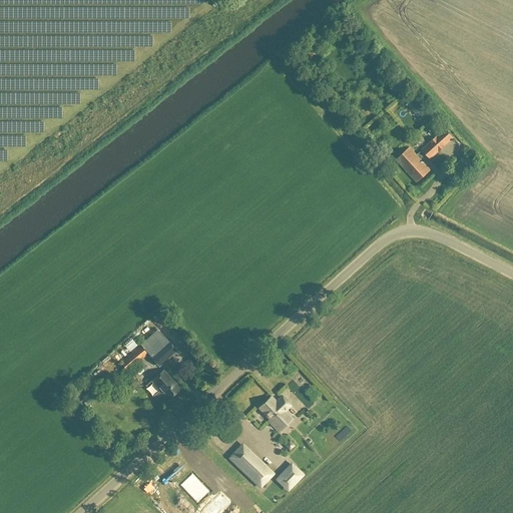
[(422,150),(430,159),(453,139),(445,130),(422,150)]
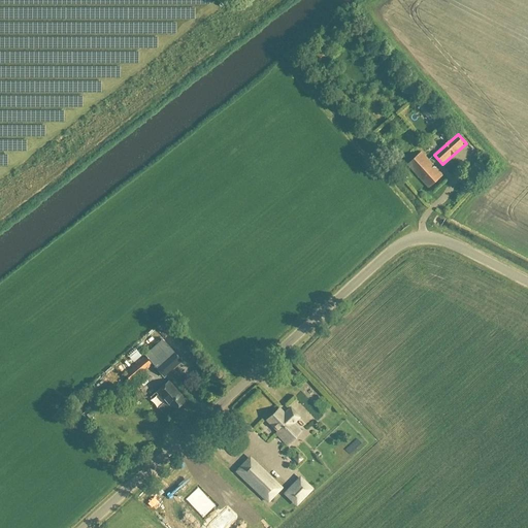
[(407,165),(428,188),(441,176),(421,153),(407,165)]
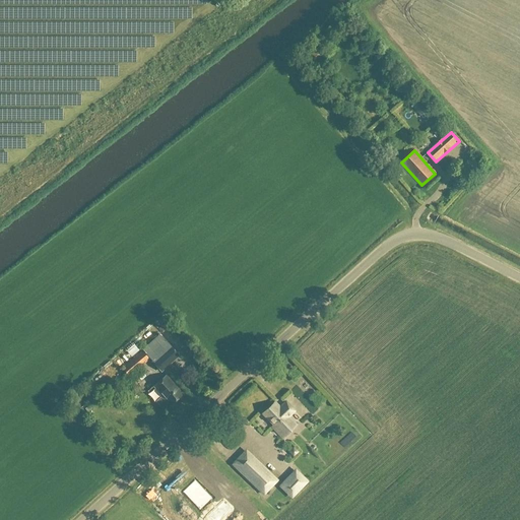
[(476,157),(465,167),(468,171),(479,161),(476,157)]
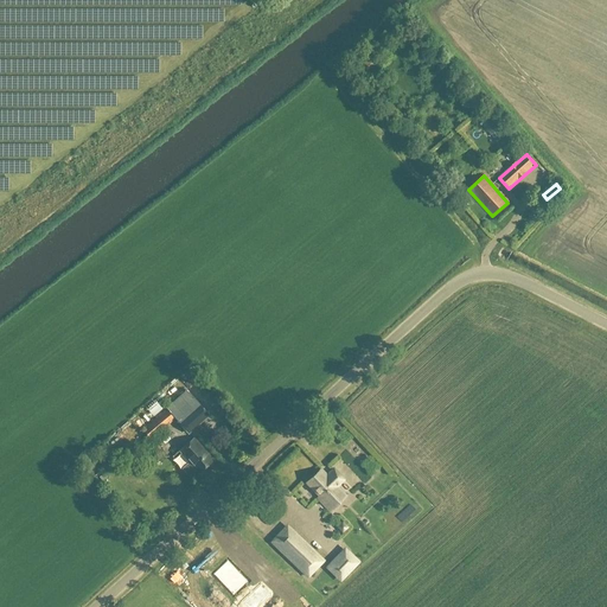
[(186,391),(166,409),(179,423),(199,406),(186,391)]
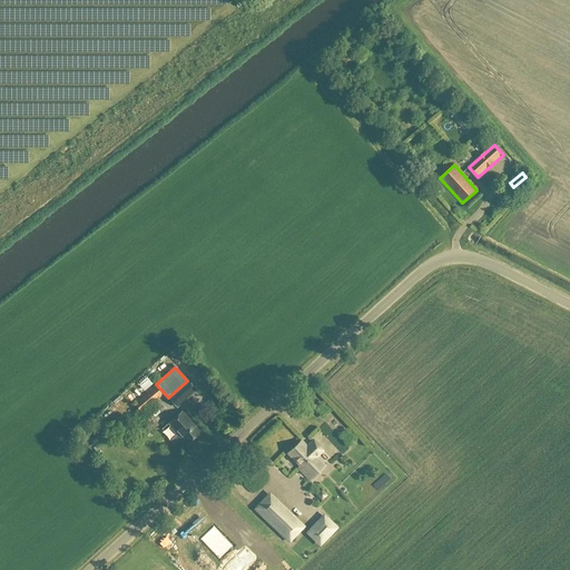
[(177,408),(196,391),(187,381),(168,397),(177,408)]
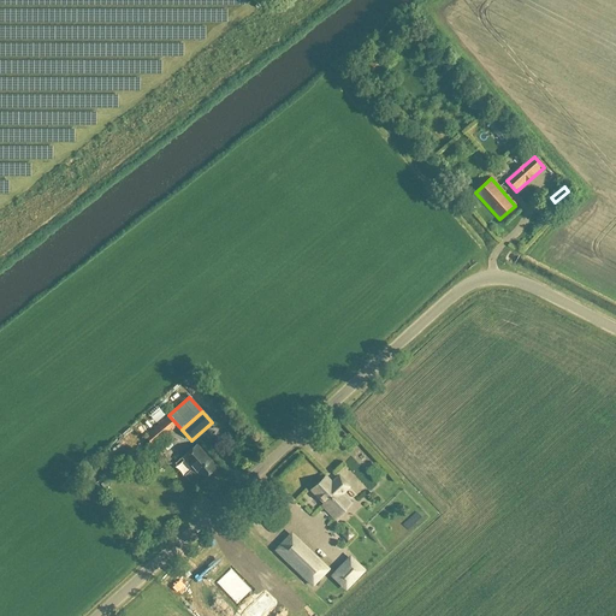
[(152,445),(176,424),(170,416),(144,437),(152,445)]
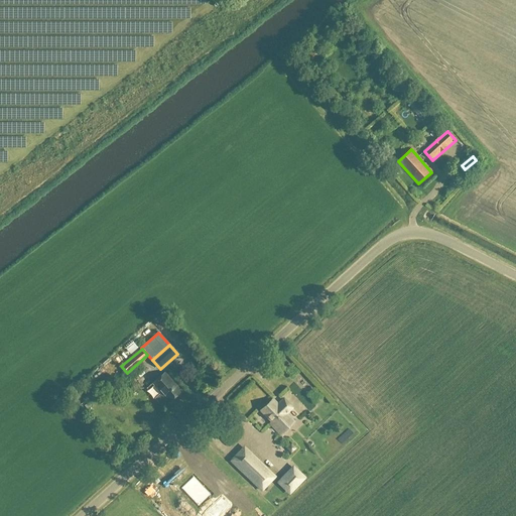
[(169,402),(181,391),(164,373),(152,384),(161,393),(155,399),(160,405),(166,399),(169,402)]
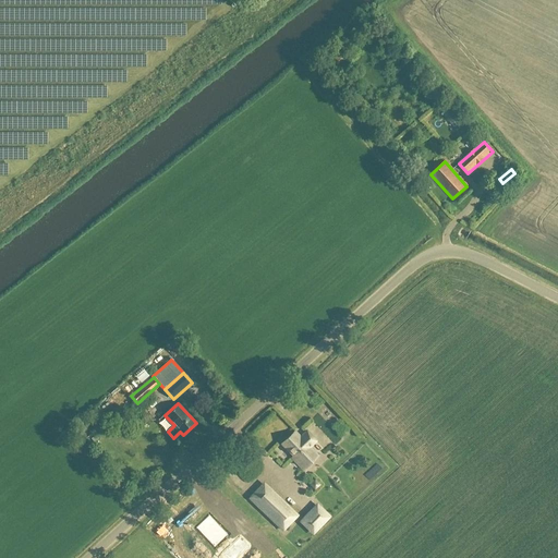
[(318,457),(310,448),(316,441),(306,432),(300,438),(294,432),(281,445),(293,458),(291,459),(303,471),(318,457)]
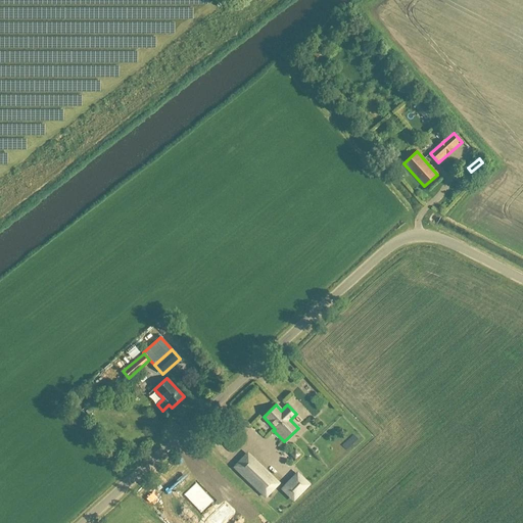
[(265,497),(277,484),(247,456),(234,469),(265,497)]
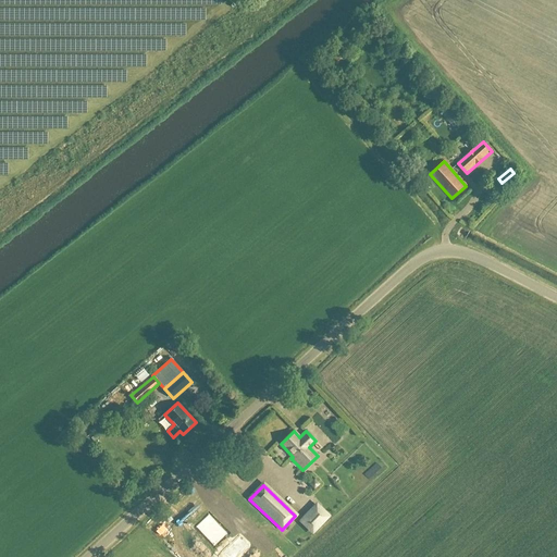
[(327,517),(317,506),(301,521),(312,532),(327,517)]
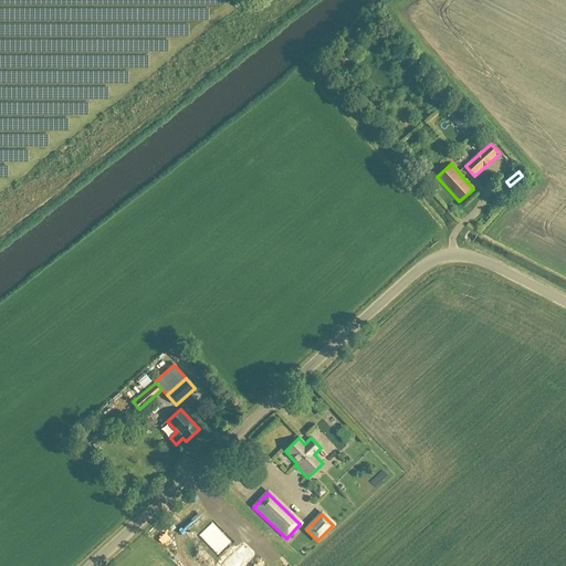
[(211,524),(199,536),(217,556),(230,544),(211,524)]
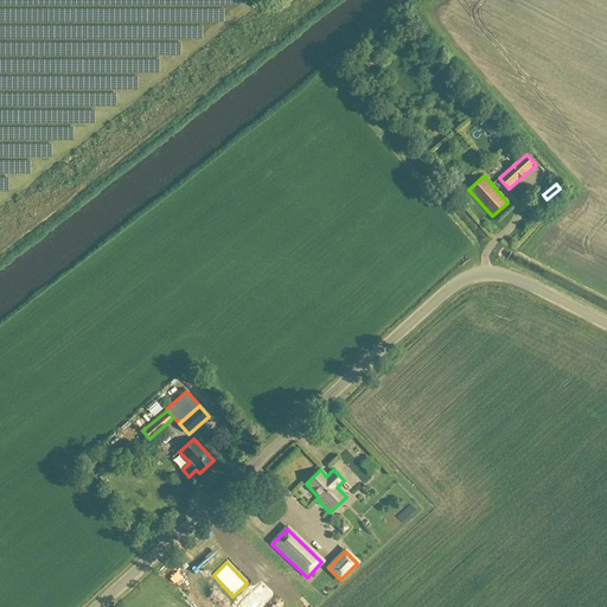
[(253,593),(249,598),(243,604),(246,606),(257,606),(269,596),(260,587),(253,593)]
